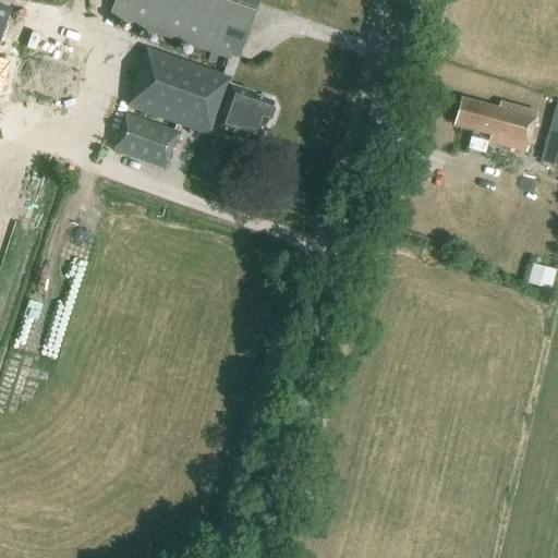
[(230,85),(258,0),(114,0),(109,17),(228,60),(222,76),(146,49),(132,89),(136,91),(130,108),(211,137),(214,133),(229,137),(230,133),(258,143),(265,123),(271,120),(275,110),(271,102),(252,96),(253,94),(230,85)]
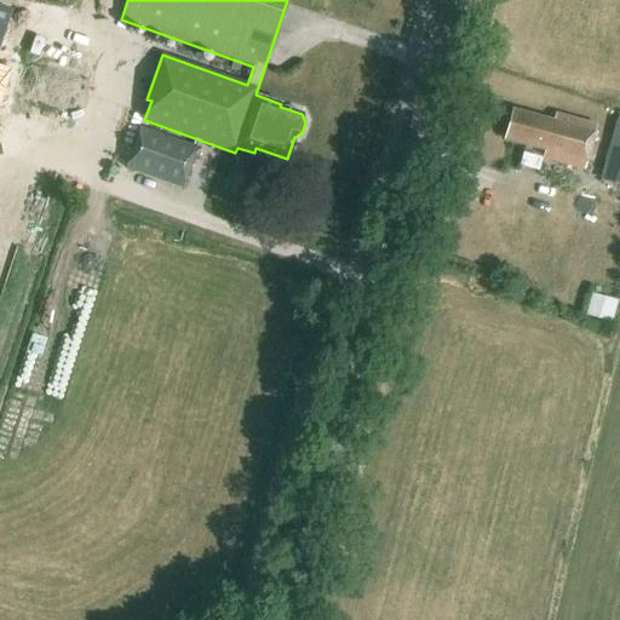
[(0,104),(11,73),(0,69),(0,42),(11,12),(0,9),(0,104)]
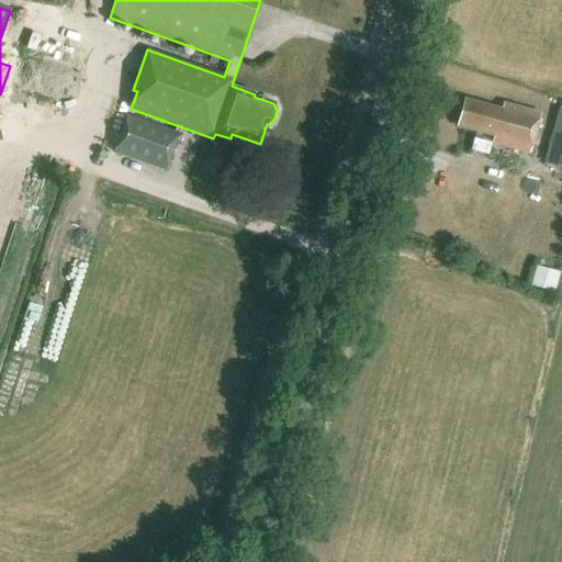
[(530,155),(541,115),(505,104),(503,111),(465,100),(458,126),(495,138),(493,144),(530,155)]
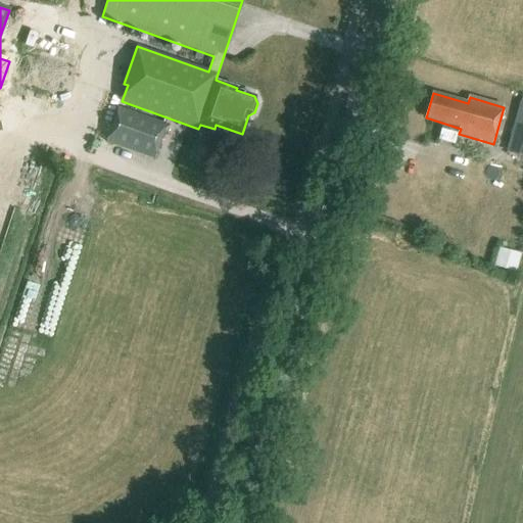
[(522,93),(522,94),(506,151),(522,156),(522,93)]
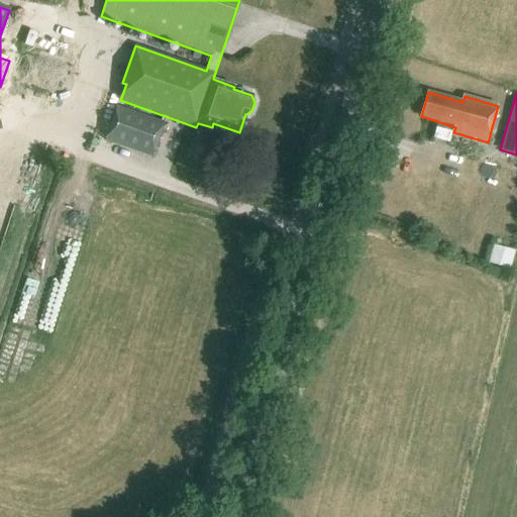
[(105,139),(152,157),(166,122),(117,105),(105,139)]
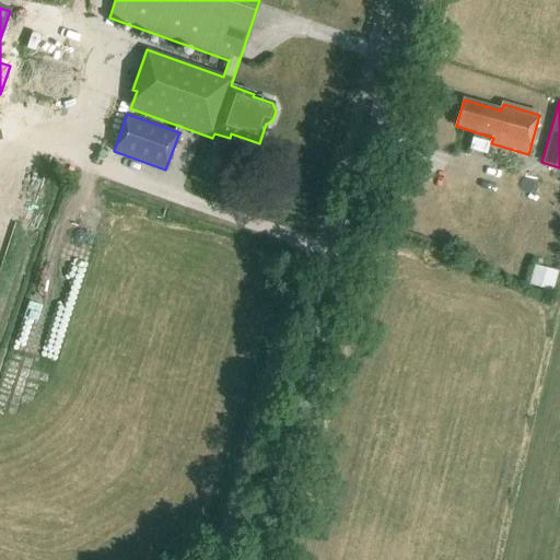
[(535,263),(529,283),(555,289),(559,268),(535,263)]
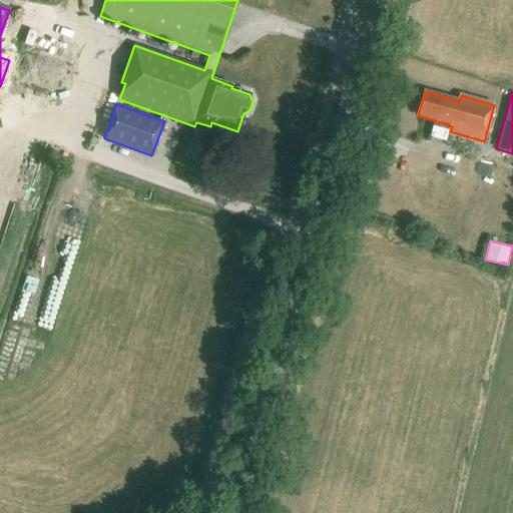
All buildings are outlined.
